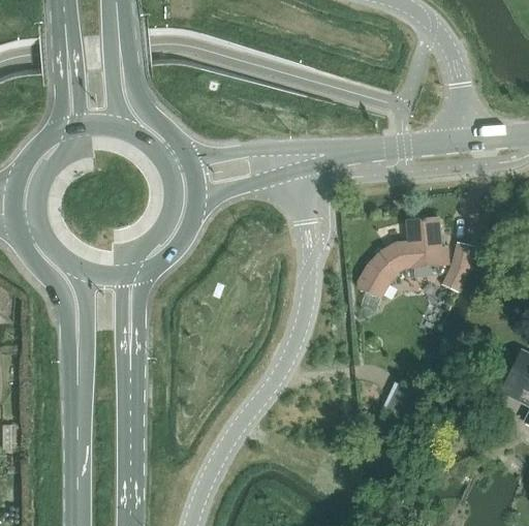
[(363,273),(359,281),(359,287),(381,296),(390,280),(397,272),(396,271),(405,266),(406,276),(439,273),(444,264),(449,263),(448,246),(441,247),(439,216),(407,218),(408,241),(397,242),(381,252),(370,265),(365,274),(363,273)]
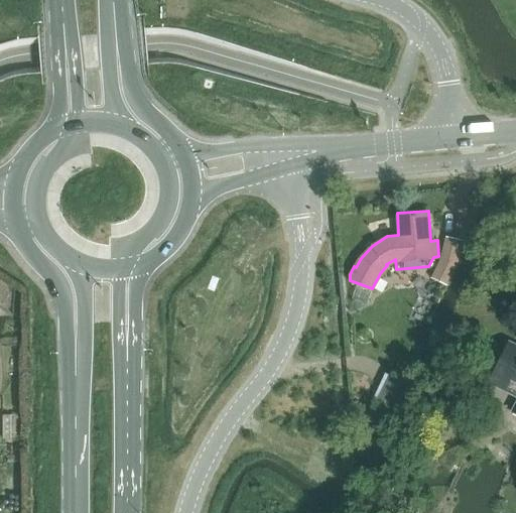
[(441,257),(432,275),(447,283),(457,264),(463,239),(446,235),(441,257)]
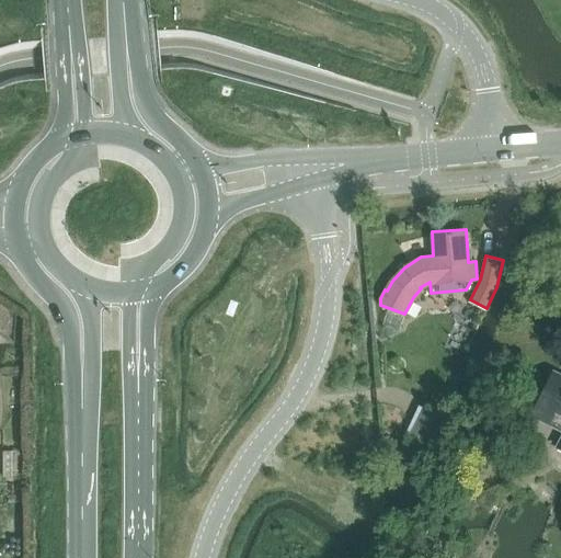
[(560,374),(554,372),(536,409),(560,421),(560,437),(558,443),(560,444),(560,374)]
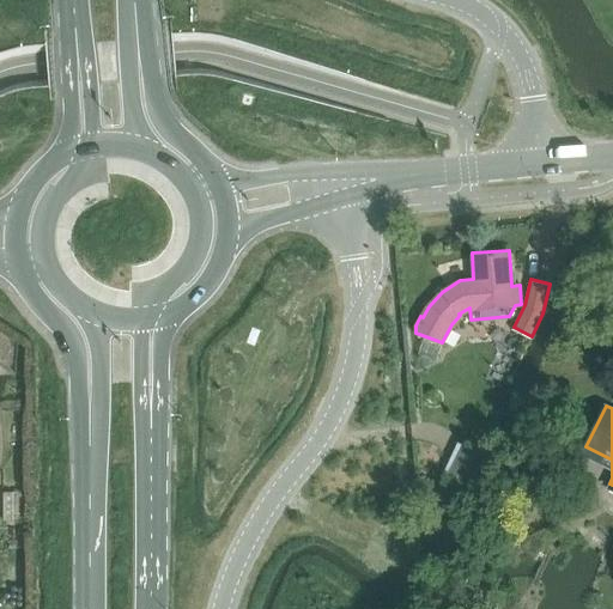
[(18,486),(0,487),(1,513),(19,512),(18,486)]
